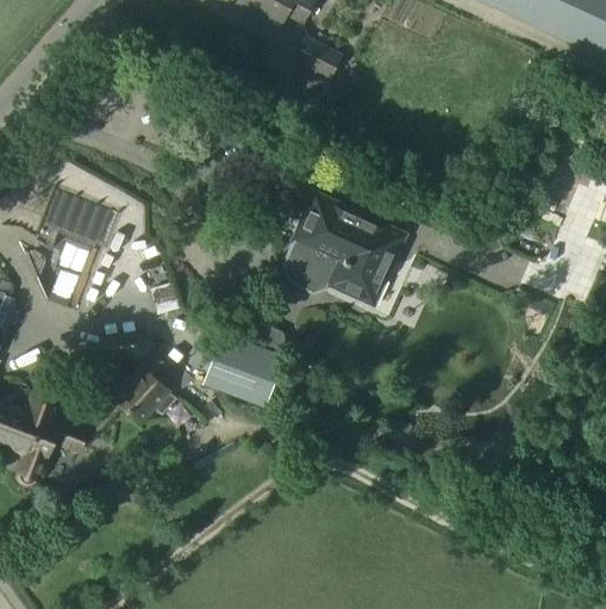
[(243,0),(242,2),(285,25),(291,14),(307,23),(318,0),(243,0)]
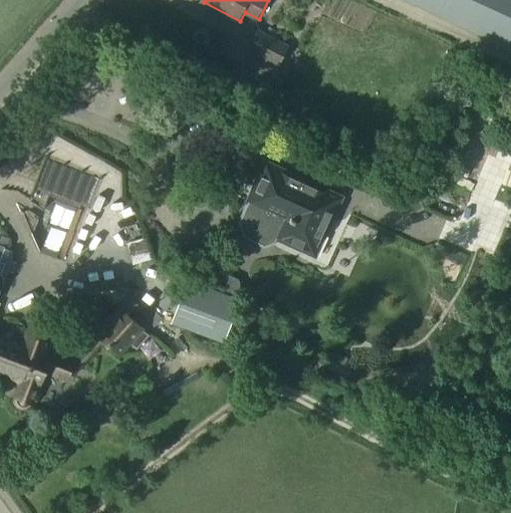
[(510,0),(406,0),(510,49),(510,0)]
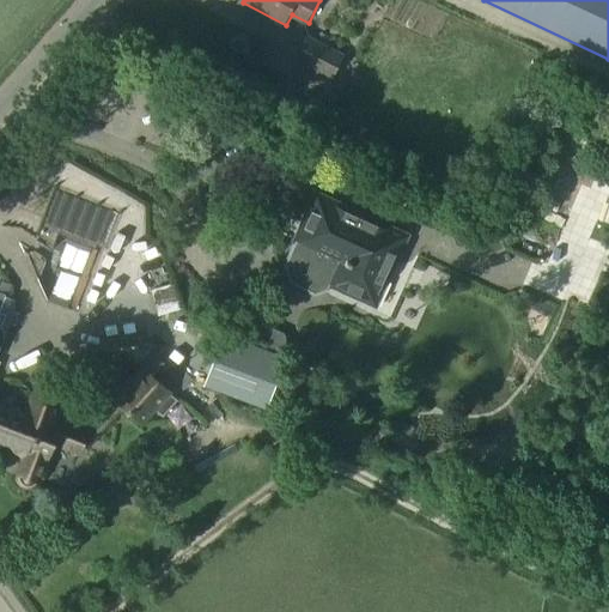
[(308,35),(294,59),(336,82),(349,56),(308,35)]
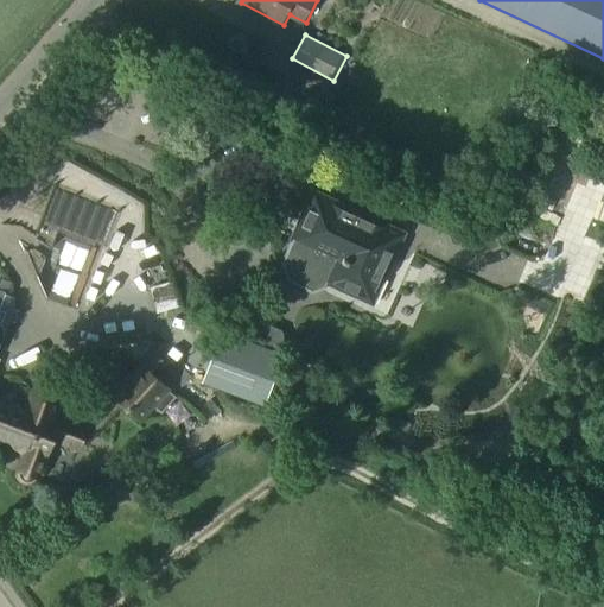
[(221,84),(231,78),(223,63),(213,69),(221,84)]
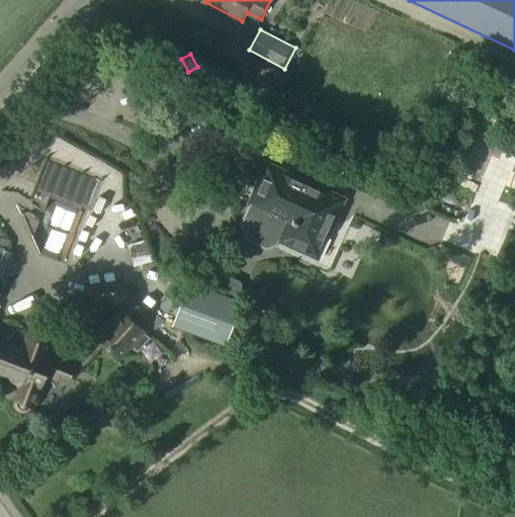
[(196,78),(221,89),(222,89),(227,77),(229,72),(204,62),(196,78)]
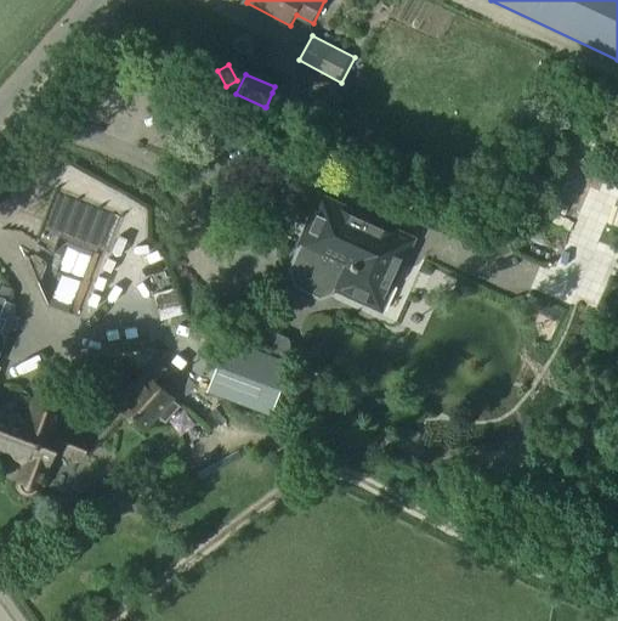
[(272,92),(265,107),(302,124),(309,109),(272,92)]
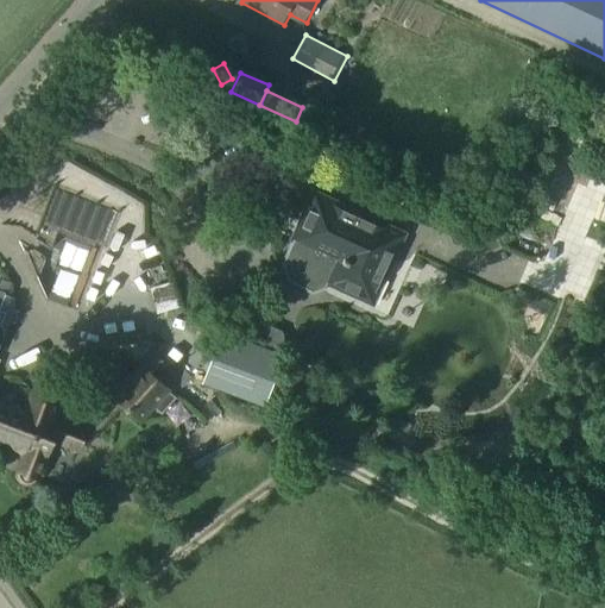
[(302,107),(296,121),(341,140),(353,114),(310,93),(302,107)]
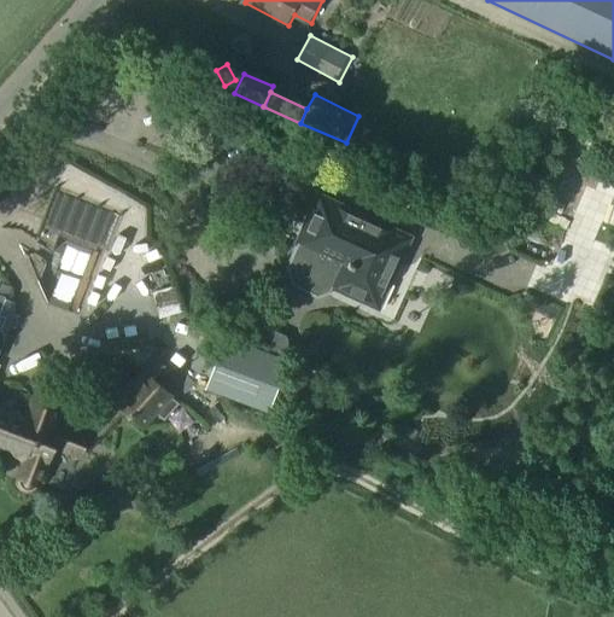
[(321,197),(288,268),(293,284),(319,296),(332,291),(334,285),(379,307),(411,238),(321,197)]
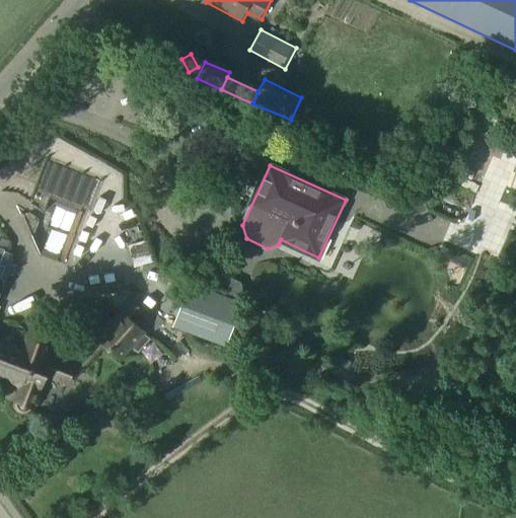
[(361,241),(364,226),(350,222),(346,237),(361,241)]
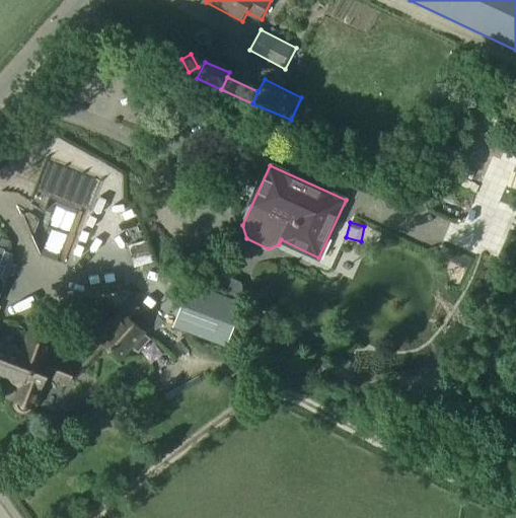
[(50,259),(77,269),(88,237),(61,227),(50,259)]
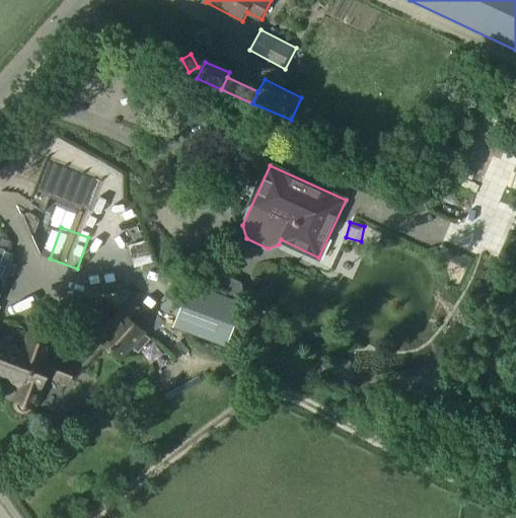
[(0,291),(9,269),(2,266),(8,252),(0,248),(0,291)]
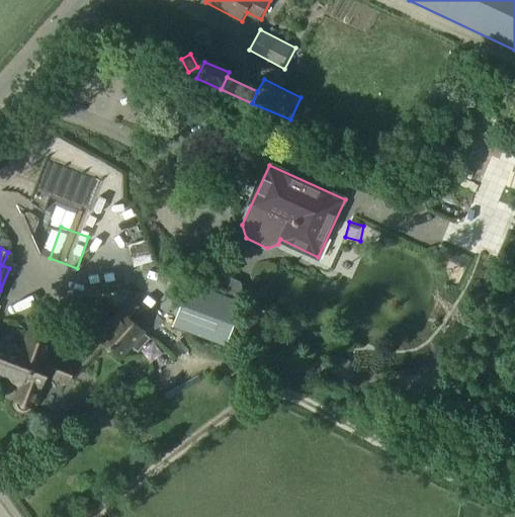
[(180,294),(175,307),(185,311),(178,329),(227,348),(244,304),(196,284),(190,298),(180,294)]
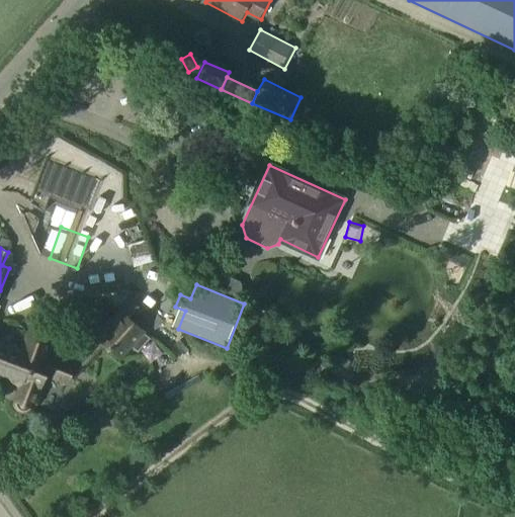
[(103,340),(102,341),(122,360),(123,359),(122,359),(146,335),(146,334),(135,324),(149,308),(144,303),(139,302),(103,341),(103,340)]
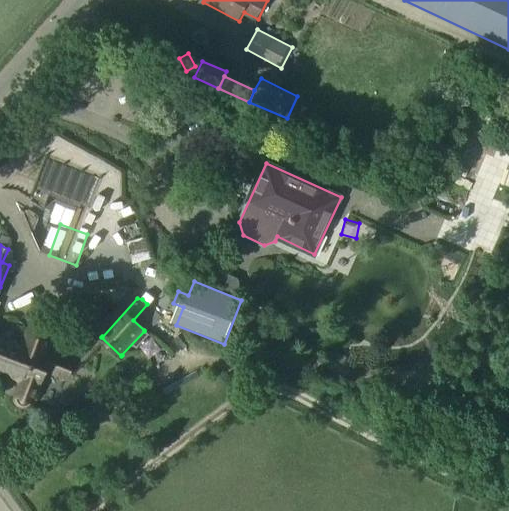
[(0,335),(0,368),(13,373),(12,375),(24,380),(17,397),(34,403),(35,401),(38,401),(43,389),(40,387),(46,372),(69,381),(76,362),(48,351),(51,343),(49,338),(44,336),(35,339),(32,348),(0,335)]
